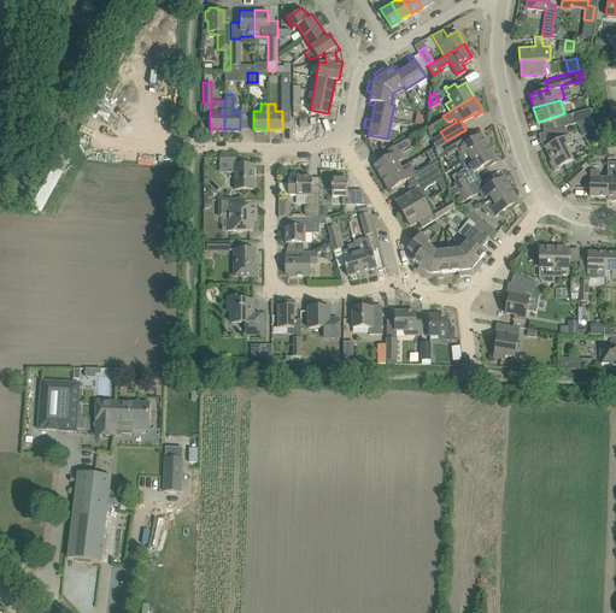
[(573,121),(591,116),(588,106),(570,111),(573,121)]
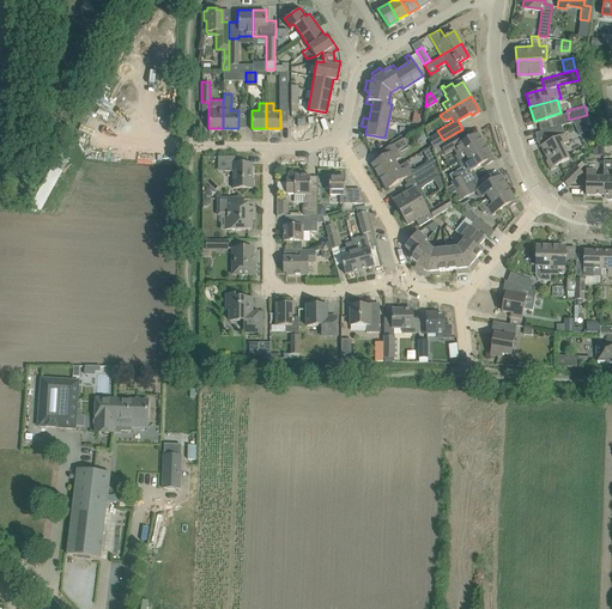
[(563,132),(559,123),(547,127),(546,128),(551,138),(540,144),(547,158),(545,159),(550,168),(556,165),(555,164),(570,157),(563,142),(569,140),(565,132),(563,132)]
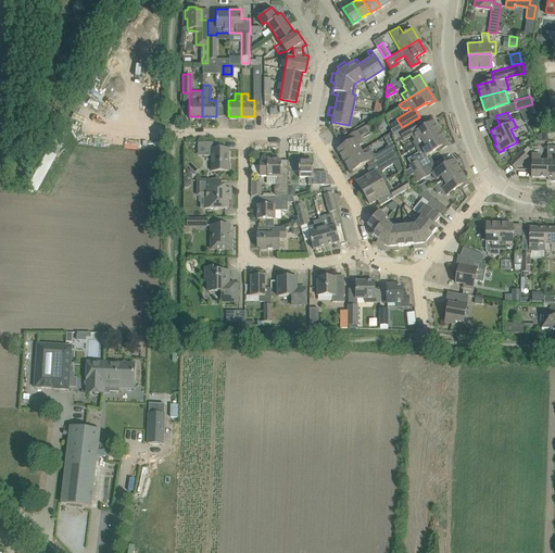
[(402,127),(400,129),(404,138),(411,135),(414,139),(413,140),(415,145),(439,130),(431,117),(425,121),(426,123),(417,128),(413,121),(402,127)]
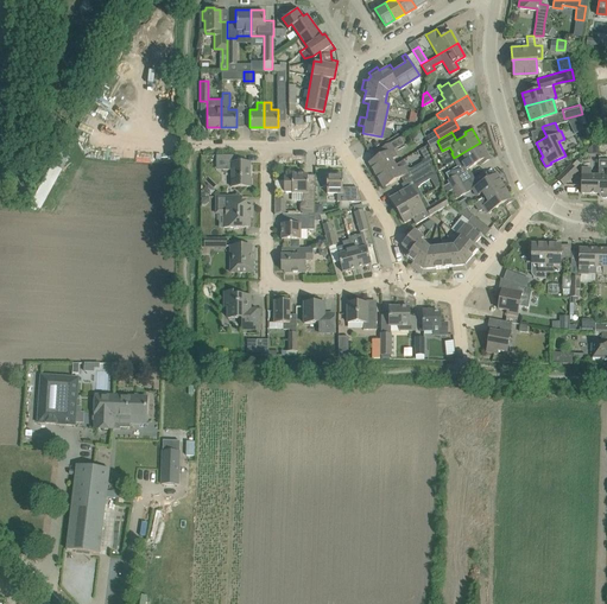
[(384,152),(368,160),(375,173),(393,163),(390,158),(396,153),(392,147),(403,141),(402,140),(399,135),(392,139),(389,141),(380,146),(384,152)]
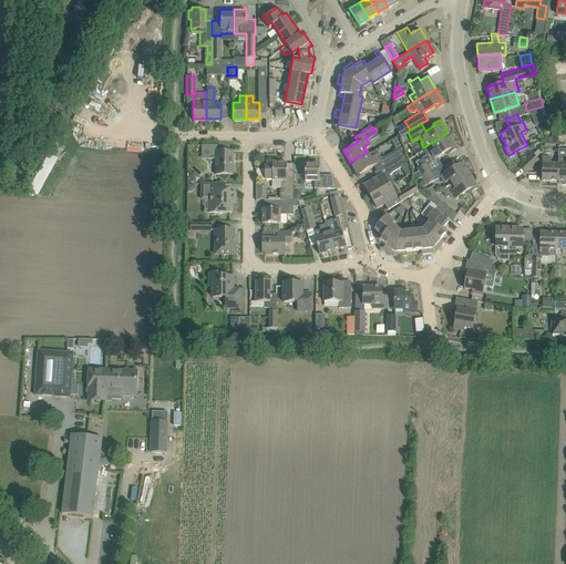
[(418,168),(411,173),(413,180),(422,174),(430,170),(432,168),(441,163),(436,155),(448,149),(449,151),(455,146),(448,133),(423,147),(426,153),(430,159),(418,165),(417,166),(418,168)]
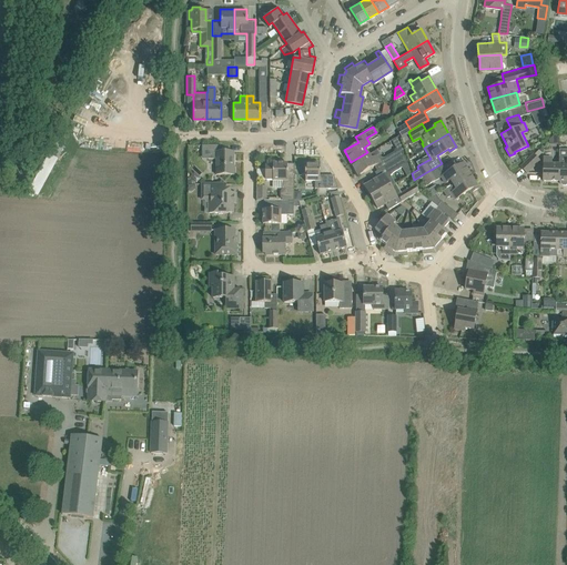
[(233,172),(233,149),(216,149),(216,142),(201,142),(201,150),(206,150),(206,157),(215,157),(215,172),(233,172)]
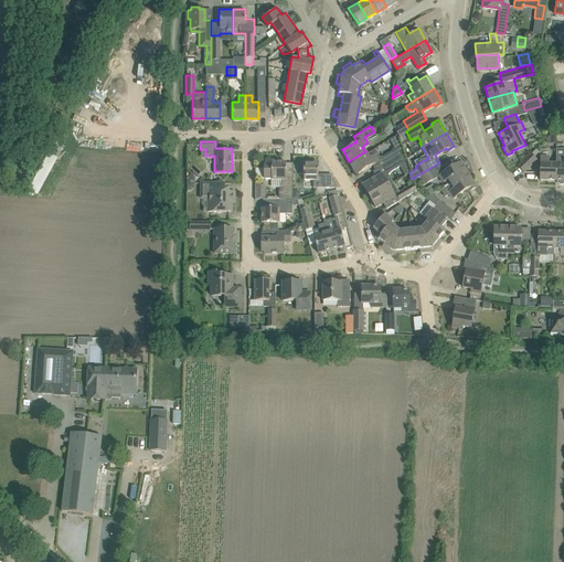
[(385,162),(402,151),(400,144),(381,155),(385,162)]
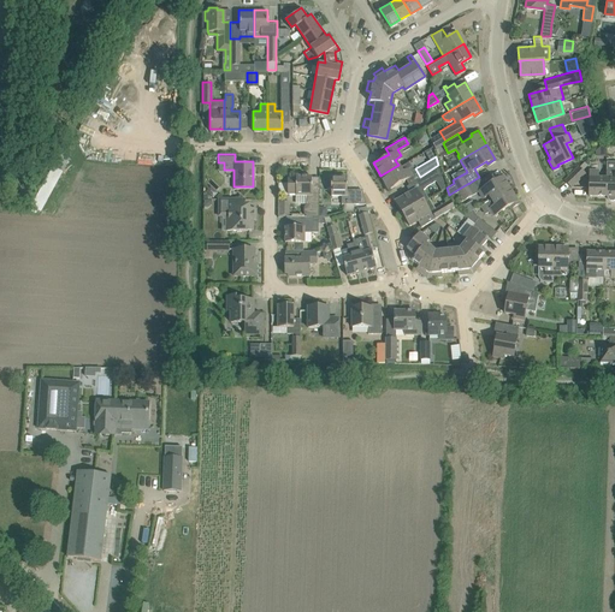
[(398,165),(380,176),(388,188),(398,182),(404,177),(412,173),(408,166),(411,165),(407,159),(398,165)]
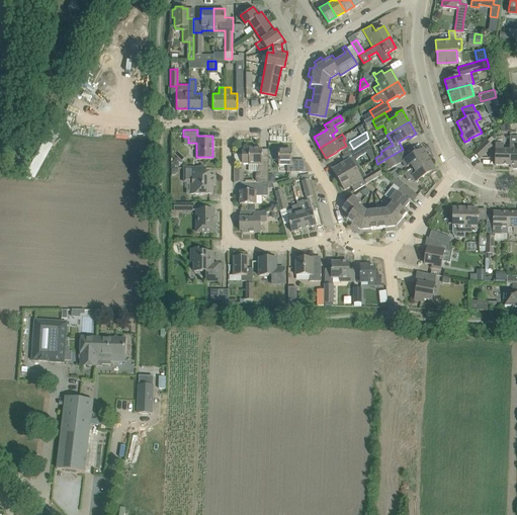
[(480,156),(487,149),(491,144),(486,139),(474,150),(480,156)]
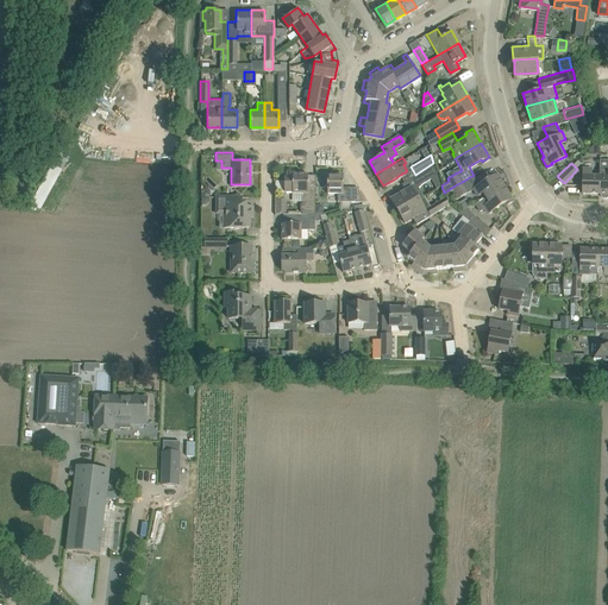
[(599,191),(599,174),(590,172),(590,165),(582,165),(582,191),(599,191)]
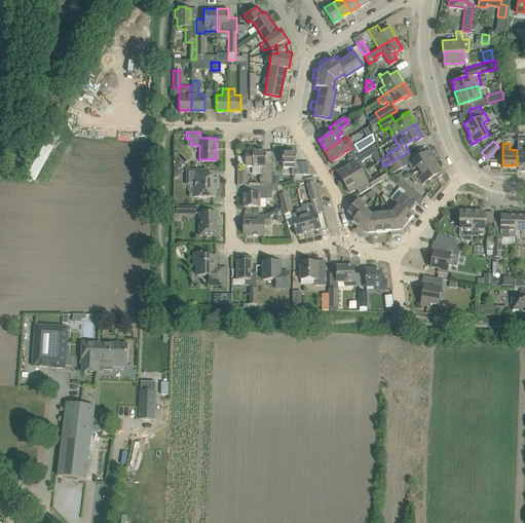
[(413,158),(408,161),(412,169),(417,165),(419,169),(435,159),(427,147),(421,151),(422,153),(413,158)]
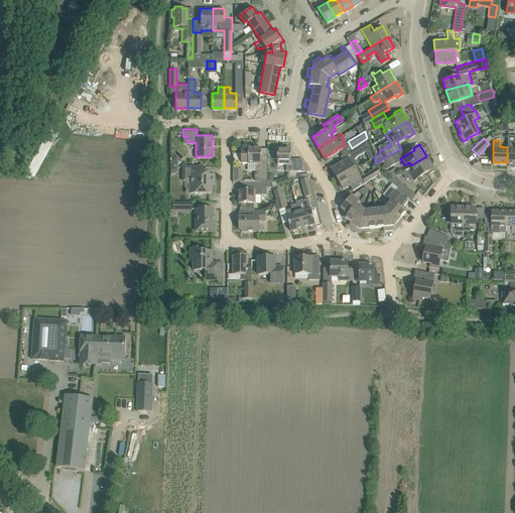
[(260,156),(260,146),(247,146),(247,148),(240,148),(240,161),(247,161),(247,162),(256,162),(256,168),(254,170),(254,172),(253,175),(254,177),(256,179),(261,180),(265,180),(266,180),(266,157),(260,156)]
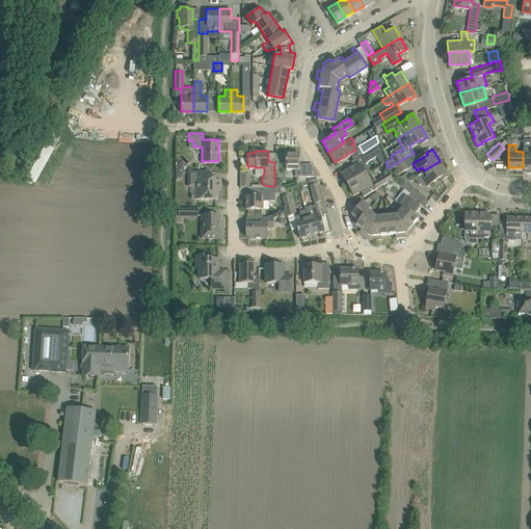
[(315,175),(312,162),(299,162),(299,151),(285,151),(285,153),(284,153),(284,159),(285,159),(285,168),(294,168),(294,175),(315,175)]
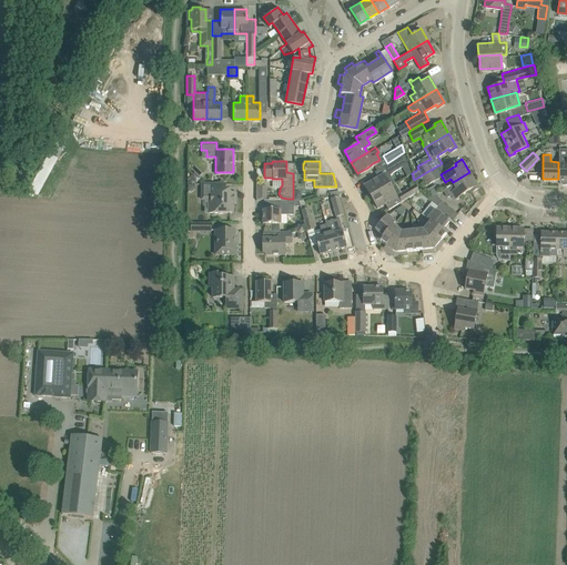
[(431,170),(423,174),(427,182),(437,177),(433,169),(431,170)]
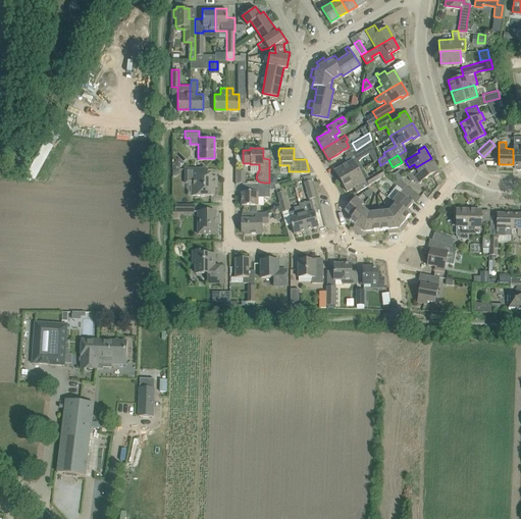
[(416,167),(407,172),(410,179),(414,177),(415,180),(416,179),(417,180),(431,172),(432,174),(438,170),(431,158),(416,167)]
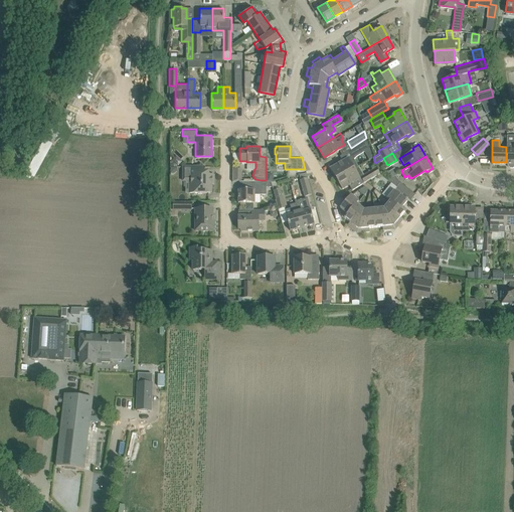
[(336,177),(352,167),(353,166),(347,157),(330,167),(336,176),(335,176),(336,177)]
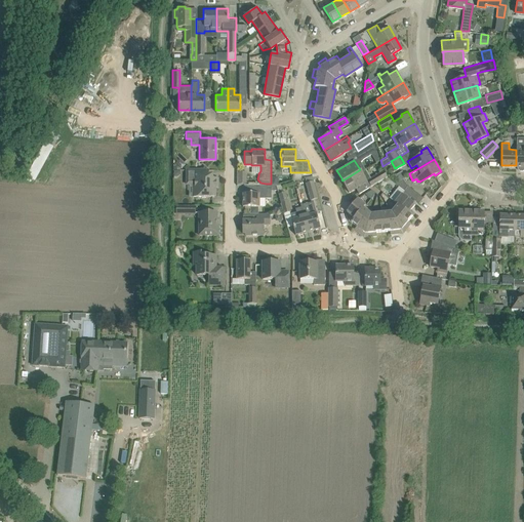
[(192,194),(203,194),(213,194),(213,179),(217,179),(217,176),(207,176),(207,167),(186,167),(186,182),(192,182),(192,194)]
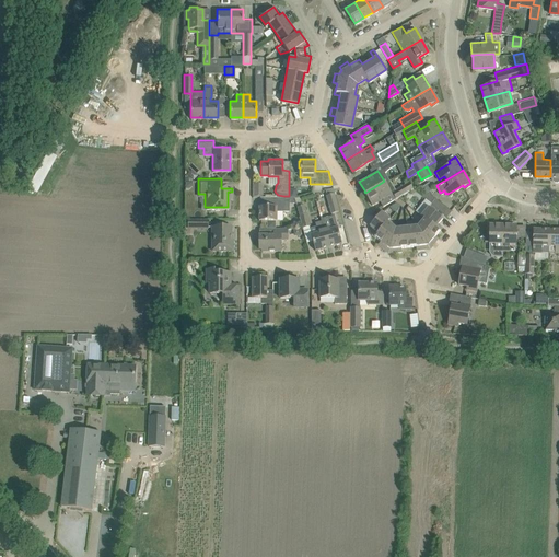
[(389,192),(392,190),(395,189),(389,178),(383,182),(365,193),(371,204),(389,193),(389,192)]
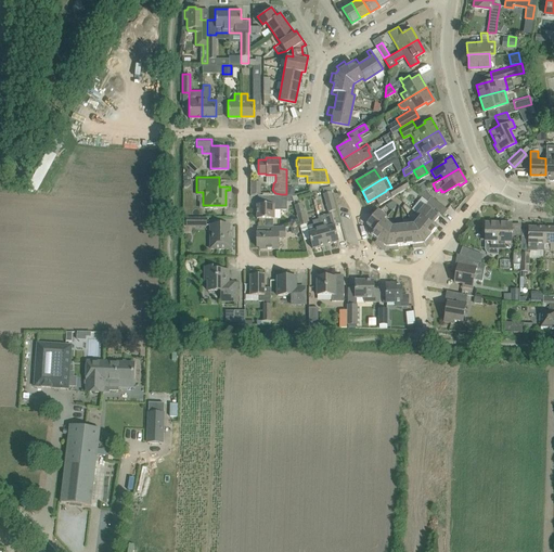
[(391,195),(409,184),(406,178),(391,188),(388,189),(391,195)]
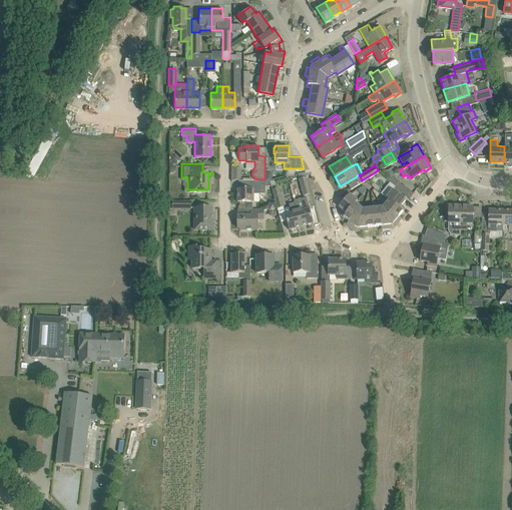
[(231,177),(239,177),(239,165),(231,165),(231,177)]
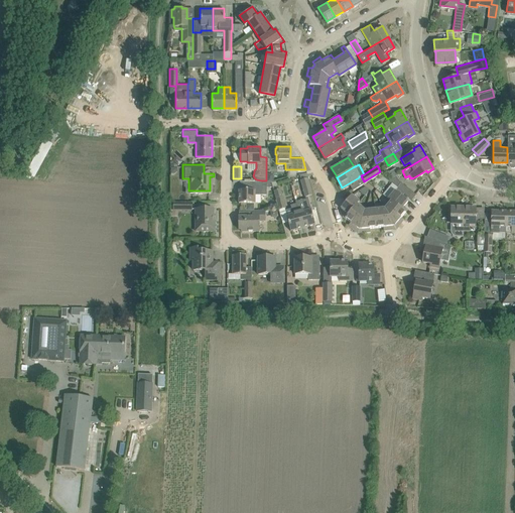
[(304,195),(311,193),(307,176),(299,178),(304,195)]
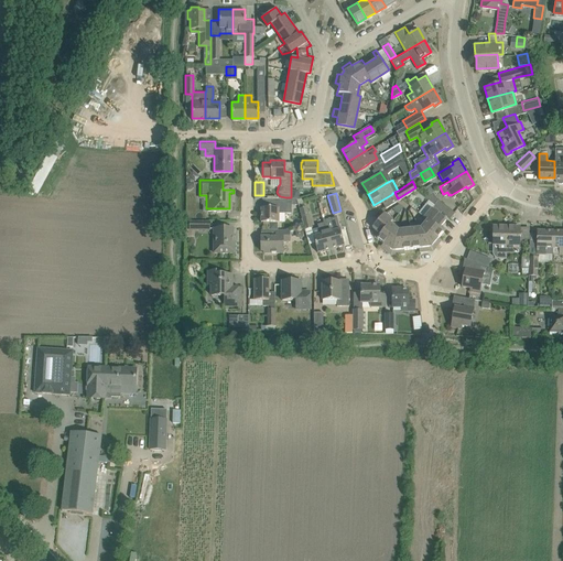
[(268,220),(278,220),(278,211),(290,211),(290,197),(285,197),(285,200),(272,200),(272,205),(260,206),(260,220),(261,220),(268,220)]
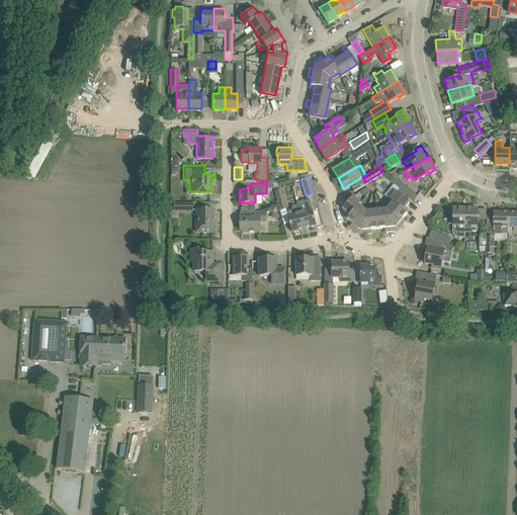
[(413,198),(417,194),(401,181),(398,186),(413,198)]
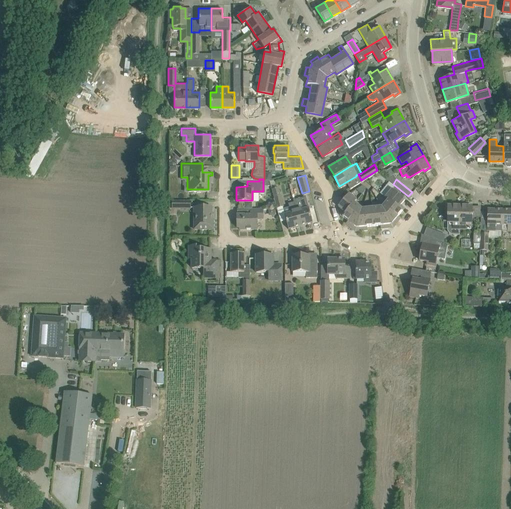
[(361,192),(366,185),(362,183),(355,187),(361,192)]
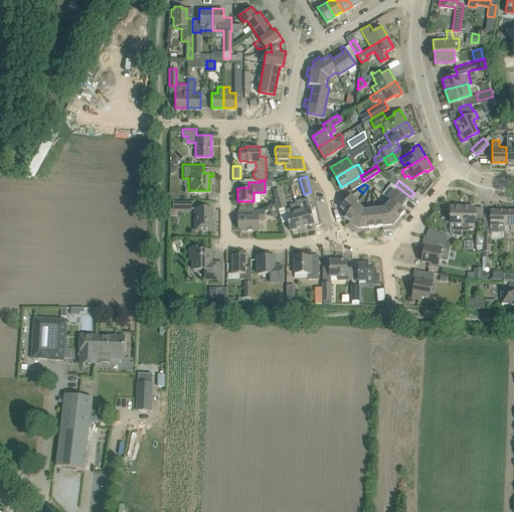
[(278,207),(285,205),(280,186),(273,188),(278,207)]
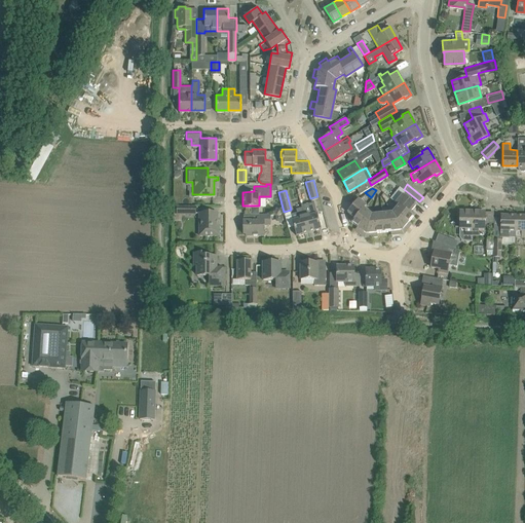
[(368,232),(368,235),(377,234),(376,231),(389,229),(390,233),(399,232),(399,229),(403,227),(405,229),(411,222),(408,220),(415,212),(411,209),(415,203),(407,197),(402,192),(395,200),(392,199),(388,206),(381,206),(381,213),(371,214),(364,207),(366,203),(358,197),(353,202),(346,211),(351,214),(348,218),(357,225),(354,228),(361,233),(364,230),(368,232)]
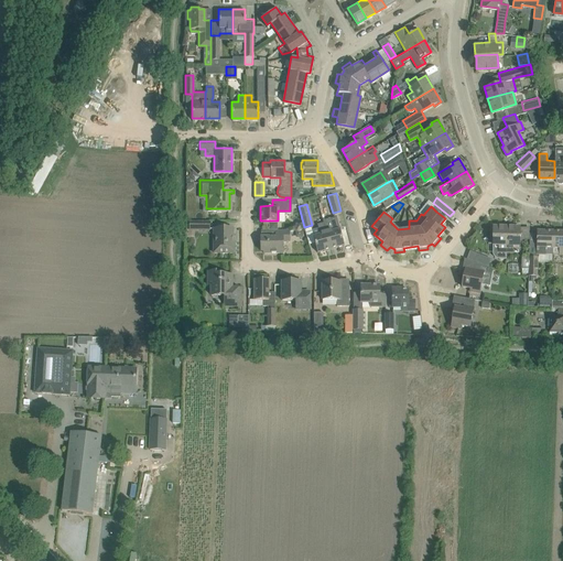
[(331,224),(328,216),(322,217),(323,220),(327,235),(331,247),(344,243),(339,226),(334,228),(333,225),(331,224)]
